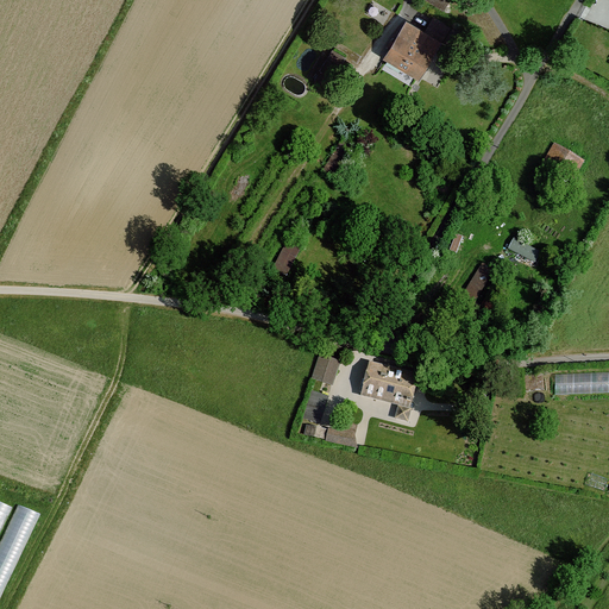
[(433,17),(425,32),(439,41),(447,25),(433,17)]
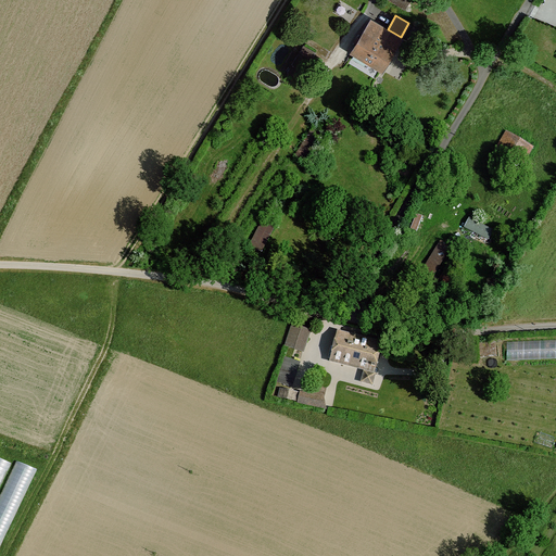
[(371,19),(351,51),(380,70),(401,37),(388,29),(371,19)]
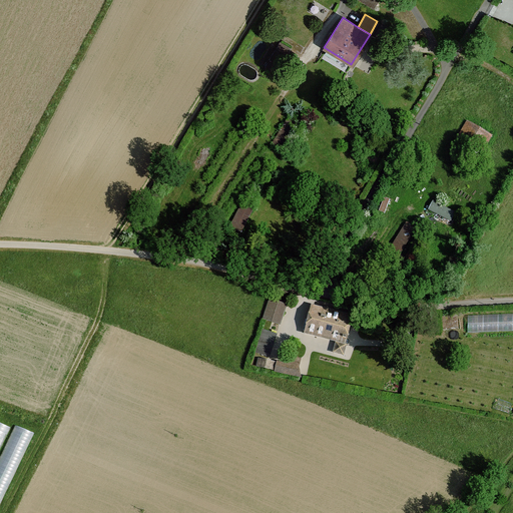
[(491,136),(467,122),(460,135),(483,148),(491,136)]
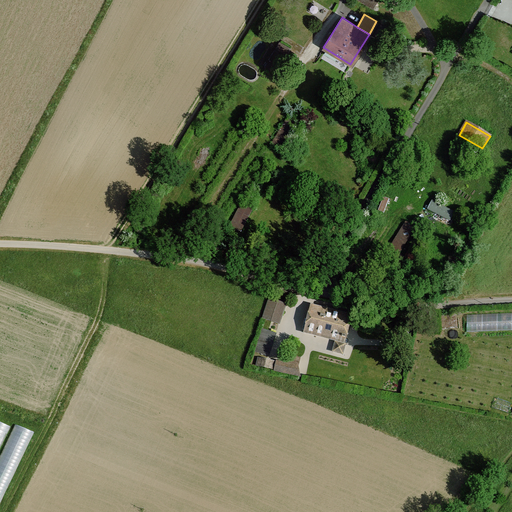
[(381,209),(385,211),(390,198),(385,196),(381,209)]
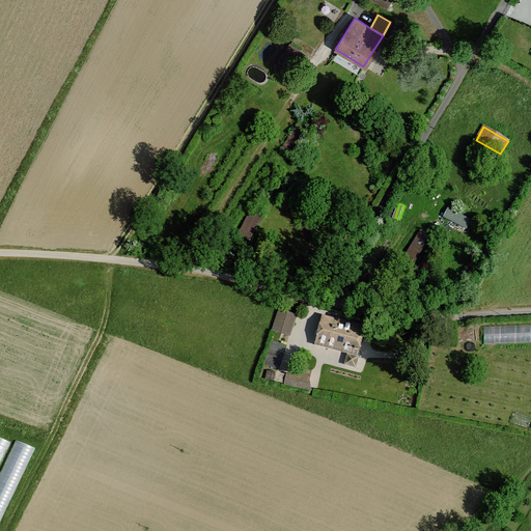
[(469,228),(473,218),(450,206),(445,217),(469,228)]
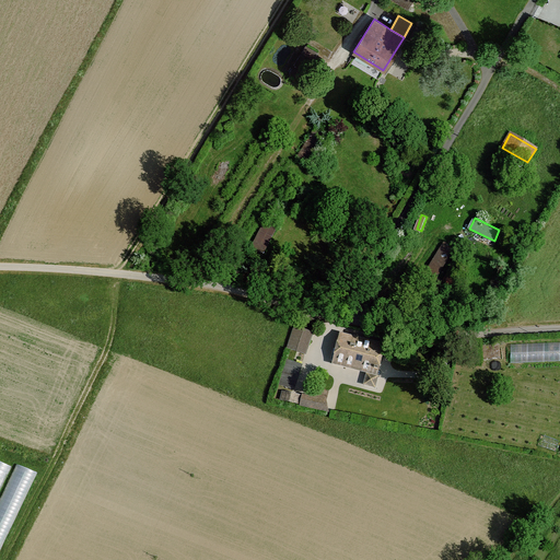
[(276,228),(265,222),(251,251),(261,256),(276,228)]
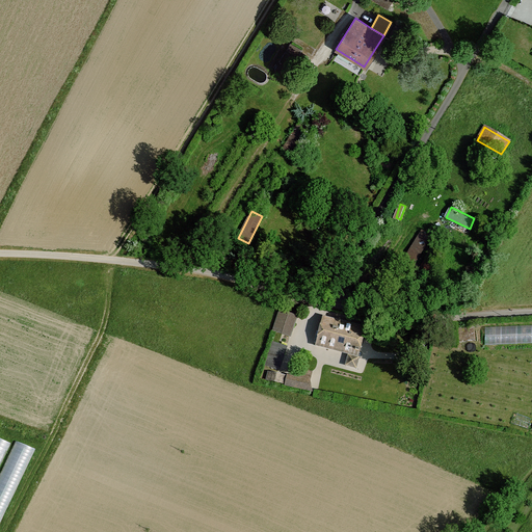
[(431,236),(422,231),(403,261),(413,267),(431,236)]
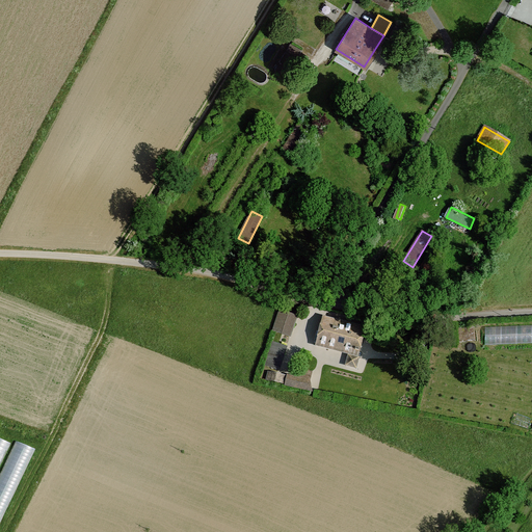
[(261,271),(271,273),(272,266),(263,264),(261,271)]
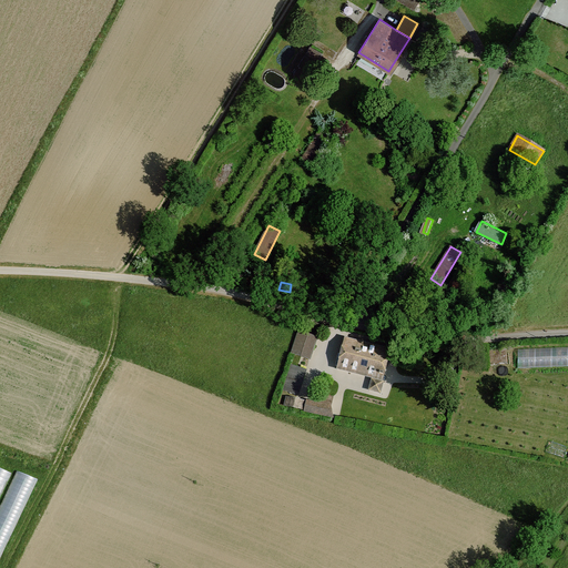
[(300,295),(301,287),(302,286),(291,284),(290,292),(300,295)]
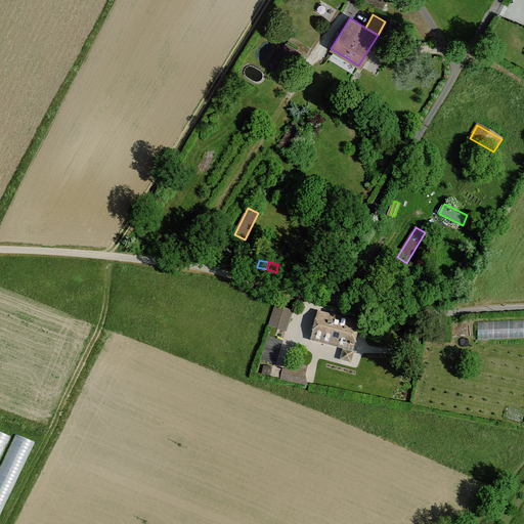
[(293,265),(285,263),(284,267),(281,273),(291,275),(293,265)]
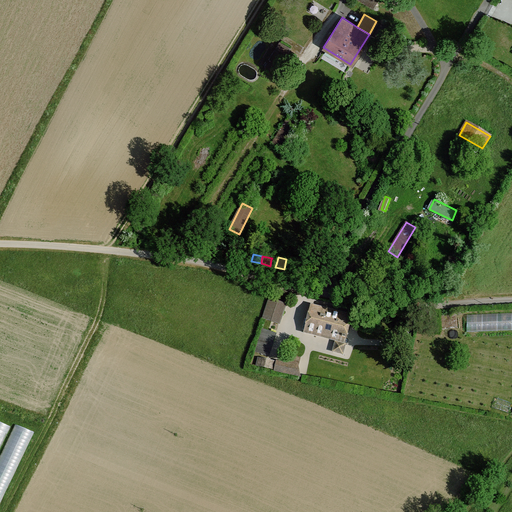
[(277,302),(270,300),(264,318),(279,322),(285,304),(277,302)]
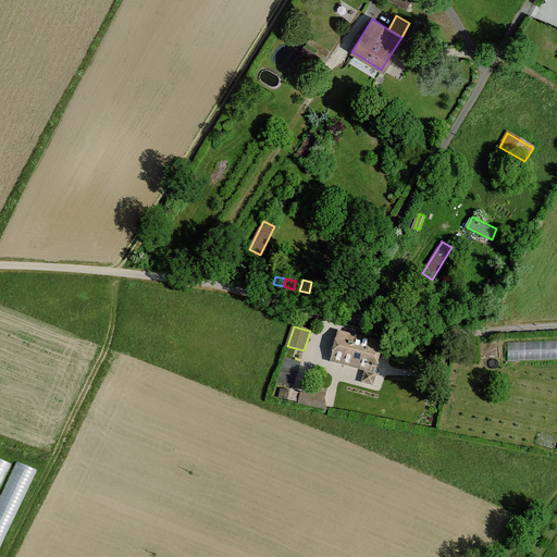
[(339,334),(333,360),(374,371),(381,344),(339,334)]
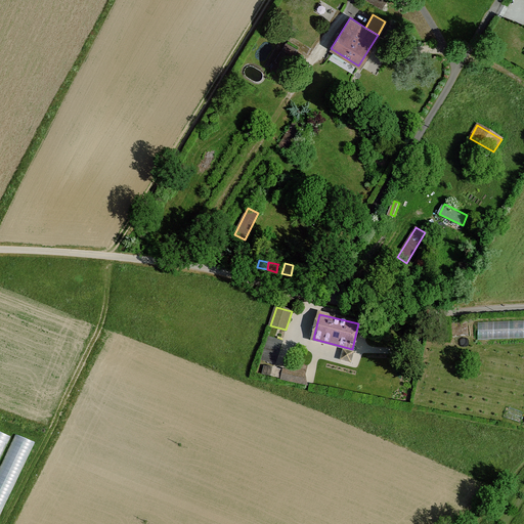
[(523,318),(480,319),(481,338),(523,337),(523,318)]
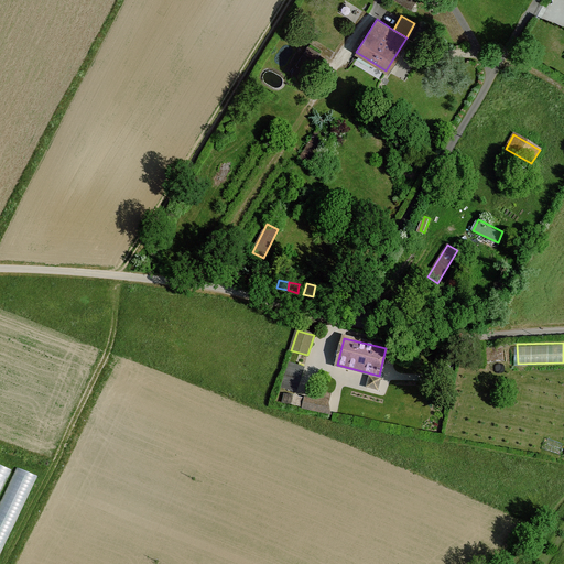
[(304,368),(290,364),(282,387),(296,391),(304,368)]
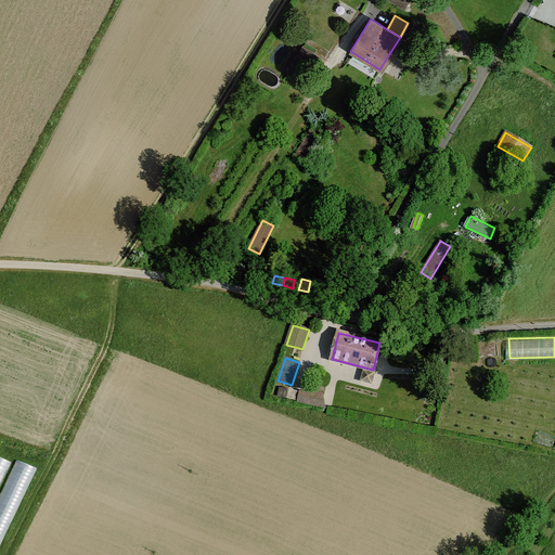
[(364,372),(362,381),(372,383),(374,374),(364,372)]
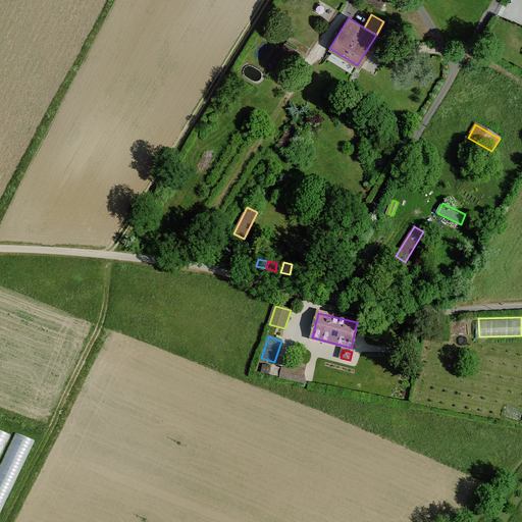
[(294,362),(293,371),(304,373),(306,365),(294,362)]
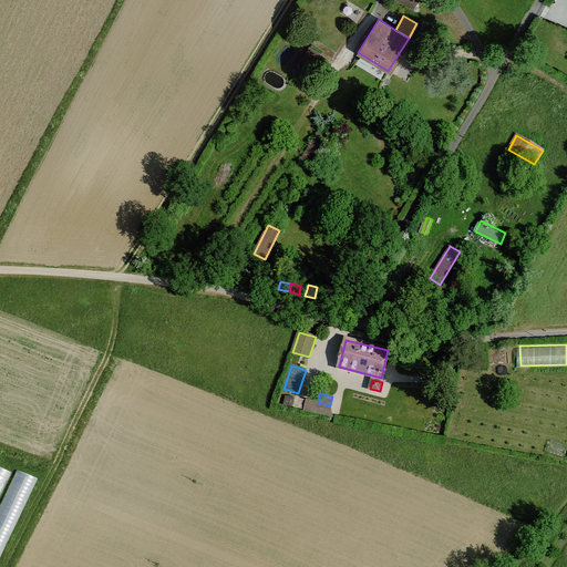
[(297,399),(285,395),(284,404),(332,416),(330,405),(318,403),(297,399)]
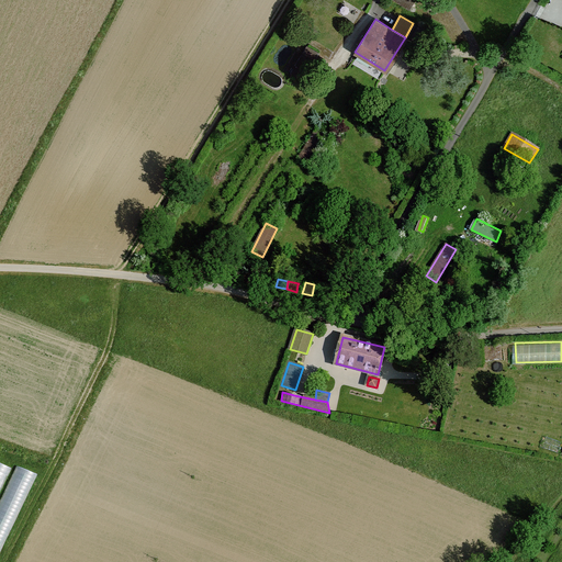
[(18,463),(0,502),(0,555),(37,472),(18,463)]
